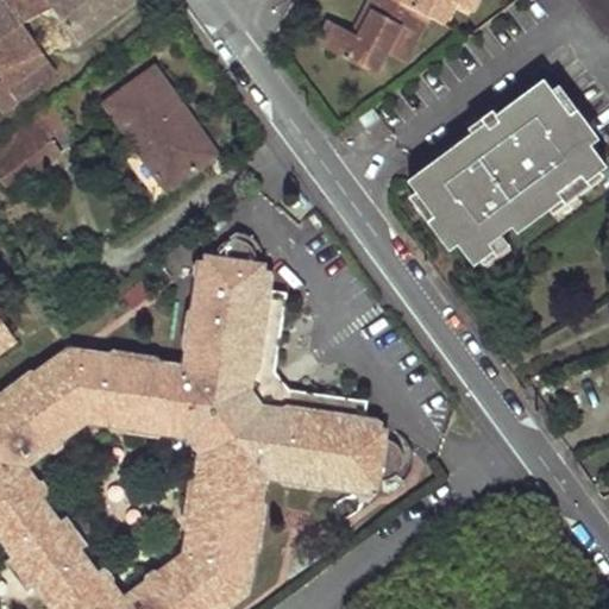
[(6,0),(0,5),(0,77),(2,82),(0,83),(0,96),(1,99),(0,99),(0,111),(4,117),(58,75),(27,24),(56,12),(81,45),(139,0),(6,0)]
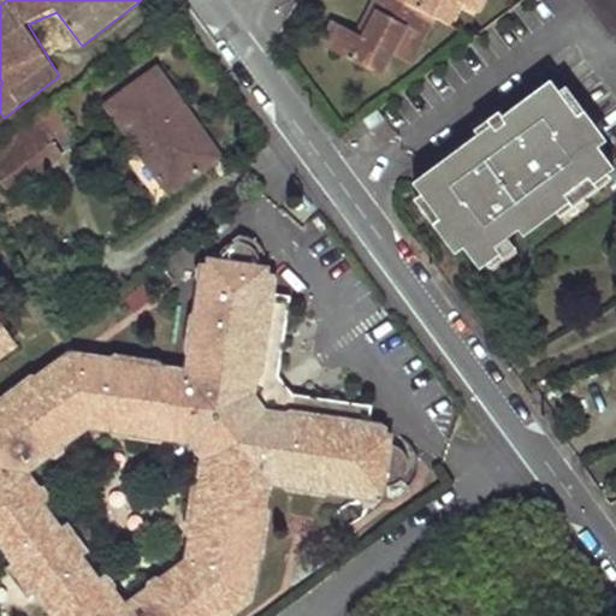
[(409,63),(433,17),(402,0),(375,0),(372,9),(378,11),(363,37),(359,34),(341,24),(329,47),(380,75),(391,53),(409,63)]
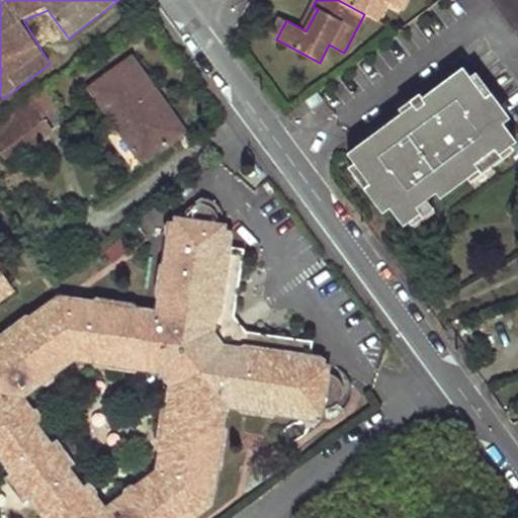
[(404,0),(338,0),(364,14),(376,20),(386,2),(400,9),(404,0)]
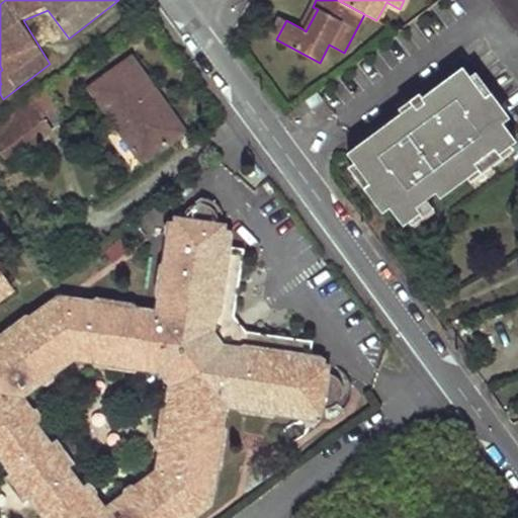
[(306,31),(318,9),(313,7),(301,28),(306,31)]
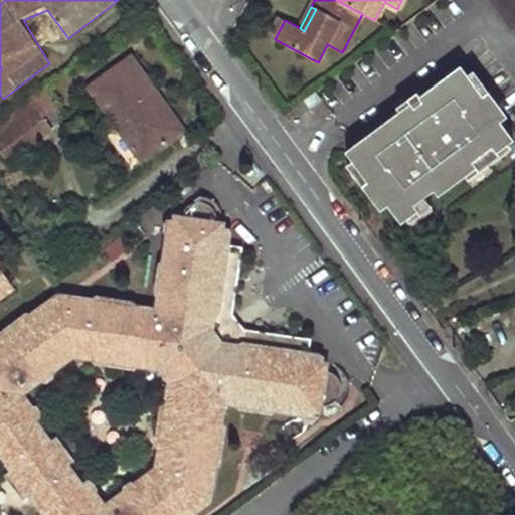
[(269,36),(275,39),(285,20),(279,17),(269,36)]
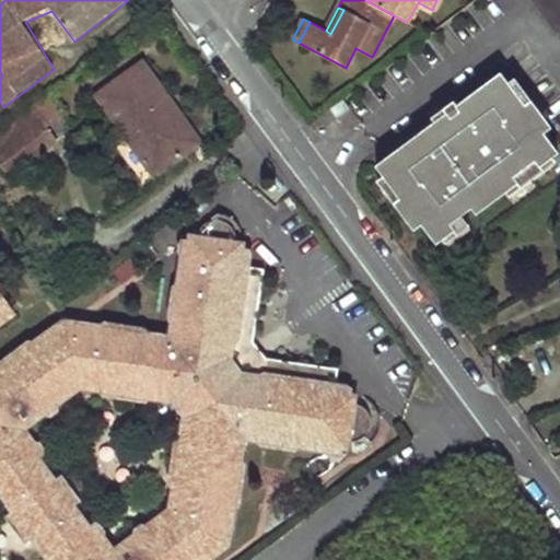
[(147,66),(100,100),(124,133),(162,106),(172,100),(147,66)]
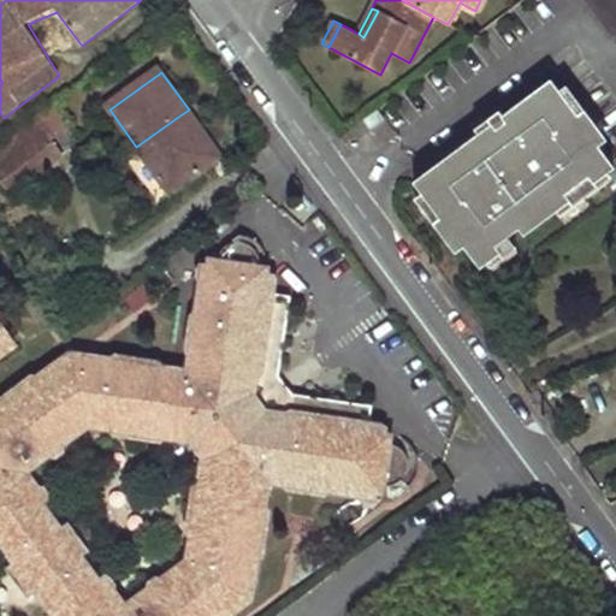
[(474,137),(413,184),(439,221),(434,227),(455,255),(463,249),(480,271),(501,255),(497,248),(520,231),(526,238),(572,203),(567,196),(590,181),(596,185),(614,173),(597,149),(605,143),(584,113),(576,119),(550,82),(502,118),(507,126),(491,138),(501,152),(489,160),(474,137)]
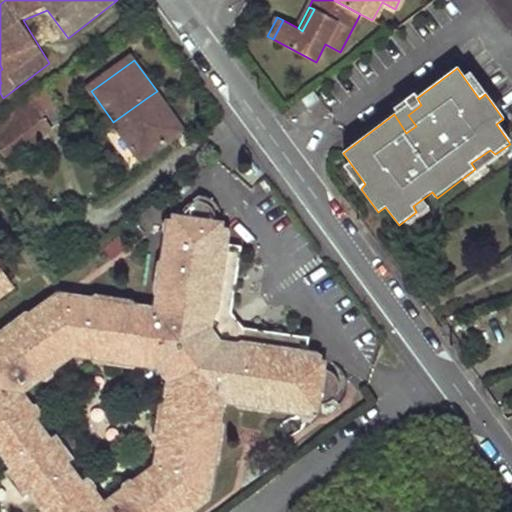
[(50,87),(0,125),(0,142),(13,162),(52,133),(40,115),(59,100),(50,87)]
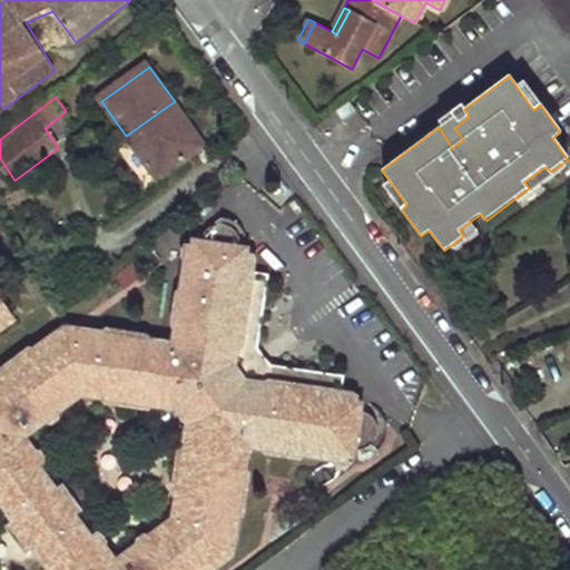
[(175,101),(165,108),(198,155),(207,147),(175,101)]
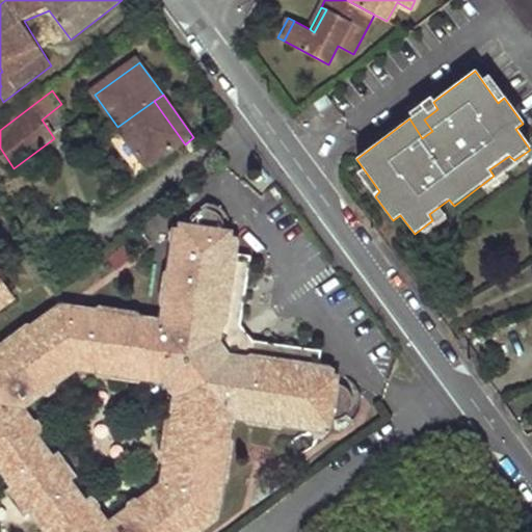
[(314,104),(320,112),(333,103),(326,96),(314,104)]
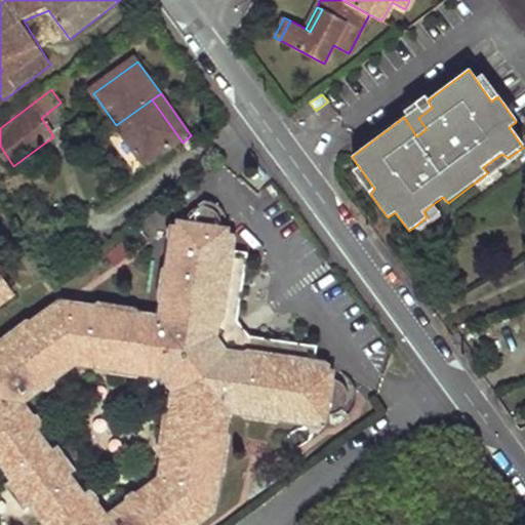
[(152,99),(116,125),(147,167),(183,143),(152,99)]
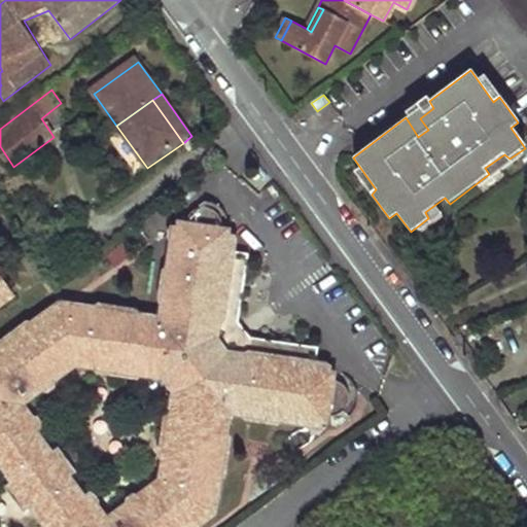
[(429,101),(406,117),(418,137),(428,130),(420,118),(433,108),(429,101)]
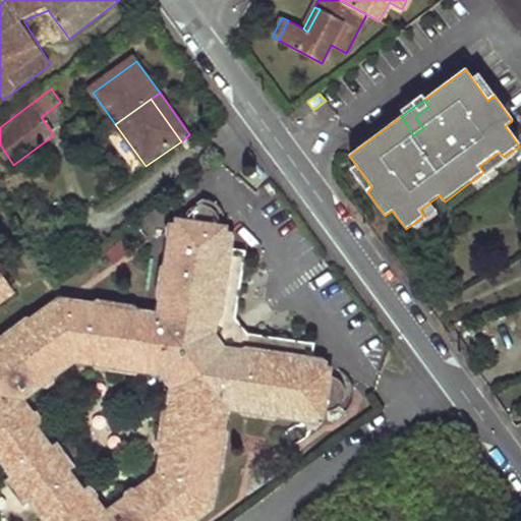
[(297,109),(302,117),(313,110),(307,102),(297,109)]
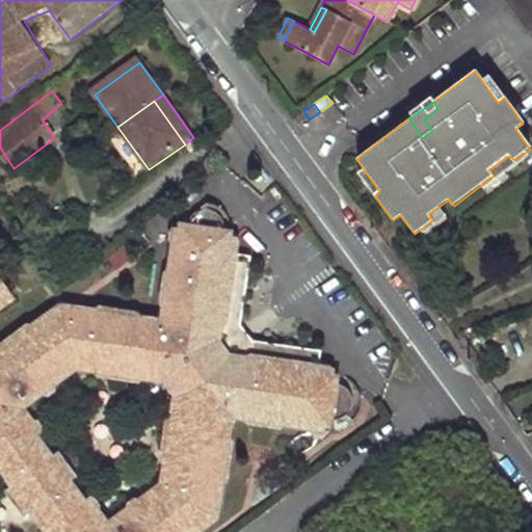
[(202,188),(196,180),(177,194),(183,202),(202,188)]
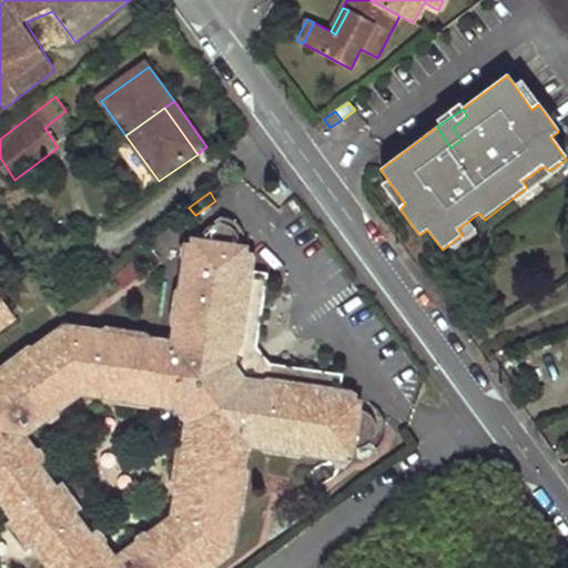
[(42,553),(49,561),(53,567),(204,567),(220,557),(219,554),(230,545),(230,533),(239,533),(241,517),(233,509),(234,500),(241,501),(243,479),(236,478),(236,468),(246,460),(247,448),(259,449),(265,444),(274,445),(275,452),(285,453),(286,446),(296,447),(301,455),(333,457),(340,452),(352,453),(351,460),(359,462),(361,453),(363,452),(374,442),(375,428),(365,414),(366,406),(359,406),(343,403),(344,394),(347,378),(274,367),(265,375),(243,345),(253,337),(269,264),(251,260),(242,257),(245,243),(246,236),(240,235),(236,225),(221,216),(202,226),(191,226),(189,231),(196,234),(194,244),(186,247),(180,279),(186,288),(184,296),(176,294),(173,304),(181,307),(179,316),(170,322),(165,336),(152,334),(145,340),(140,337),(135,330),(119,326),(113,332),(108,331),(102,323),(82,320),(81,325),(67,322),(57,330),(52,324),(34,338),(36,344),(29,351),(21,348),(12,354),(13,362),(7,366),(0,363),(0,494),(3,499),(12,493),(20,503),(11,509),(13,511),(4,519),(22,545),(32,538),(36,544),(46,536),(52,545),(42,553)]
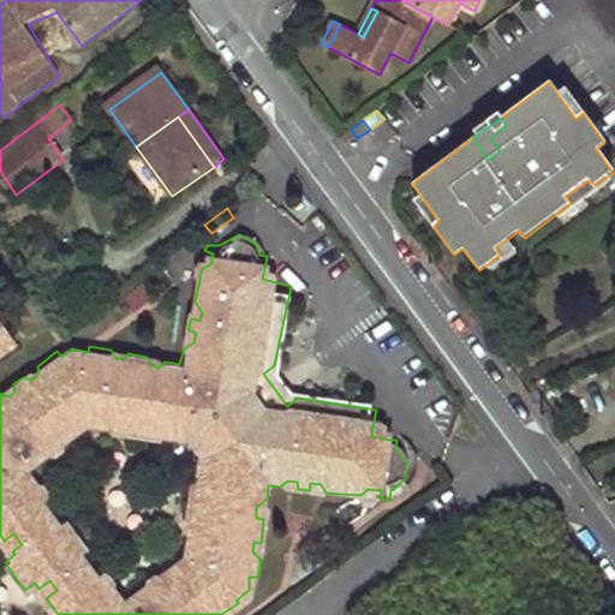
[(213,254),(204,250),(198,255),(196,262),(202,268),(210,264),(213,254)]
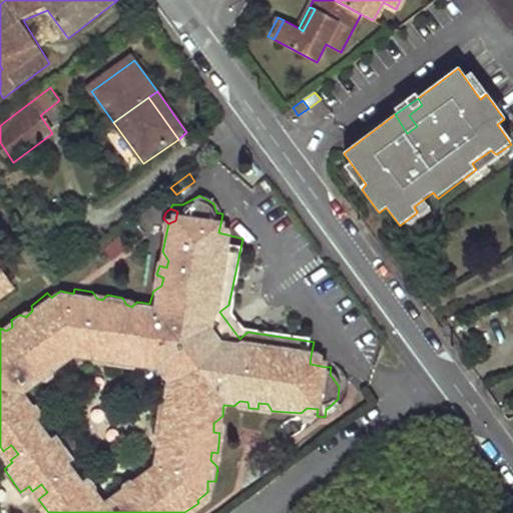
[(225,220),(221,219),(218,232),(226,234),(228,223),(225,220)]
